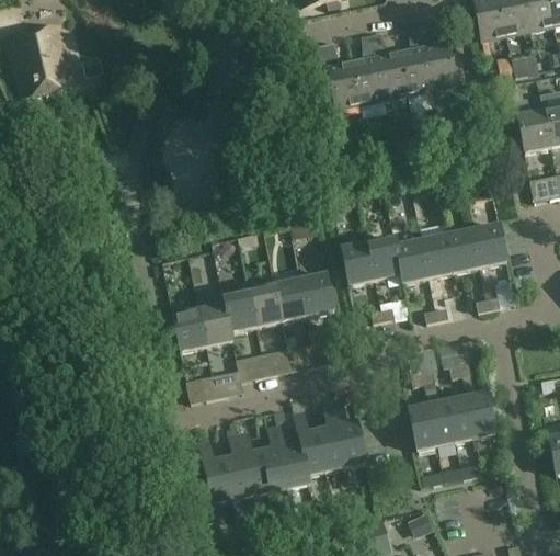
[(53,0),(57,9),(76,0),(53,0)]
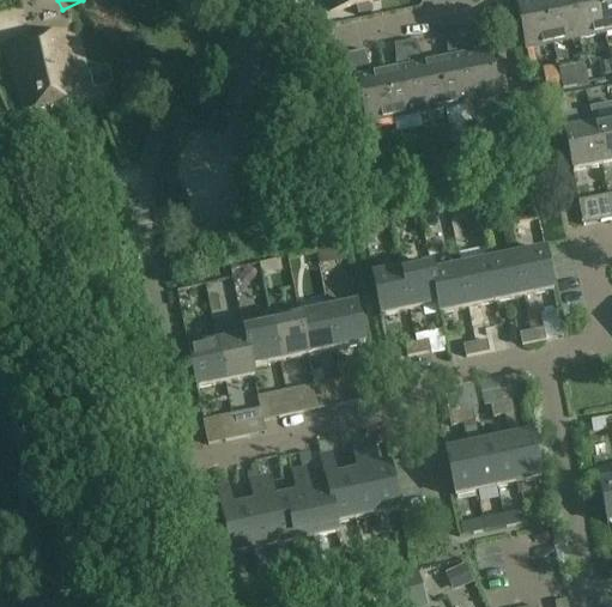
[(371,7),(370,0),(357,0),(359,10),(371,7)]
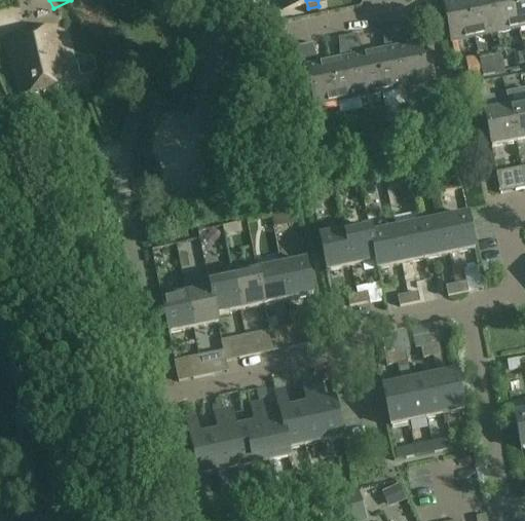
[(474,34),(466,0),(443,0),(452,38),(474,34)]
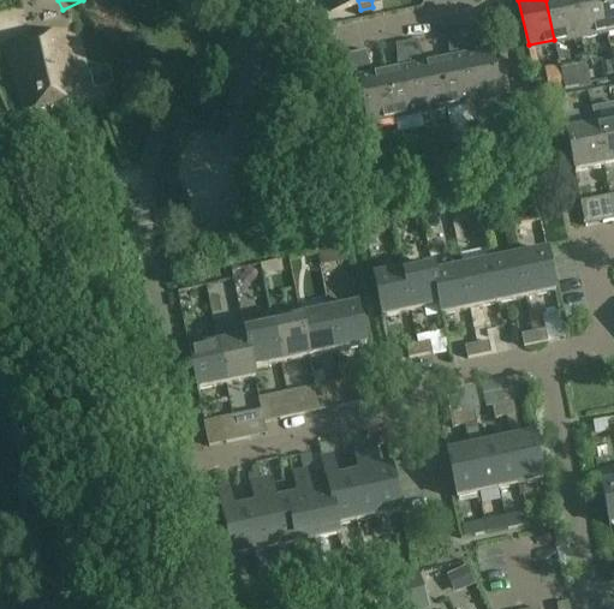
[(546,0),(554,40),(579,35),(572,0),(546,0)]
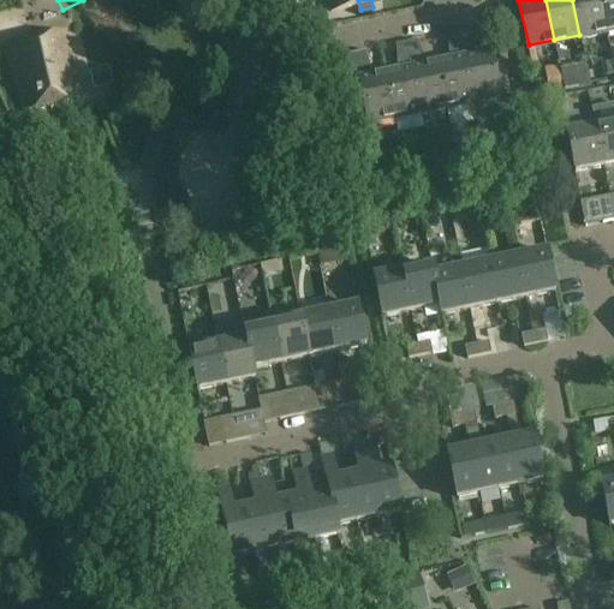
[(606,29),(598,0),(572,0),(579,35),(606,29)]
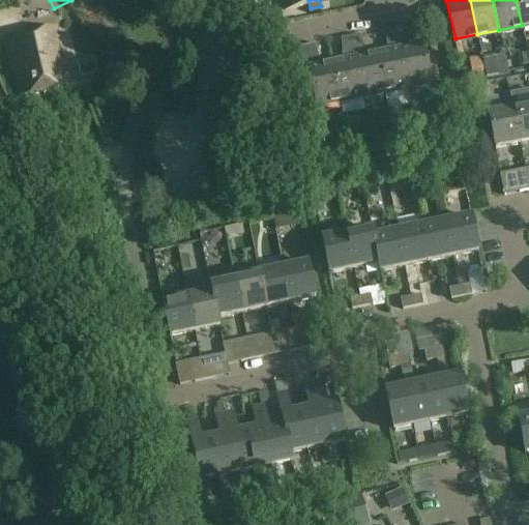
[(516,0),(522,25),(528,23),(528,0),(516,0)]
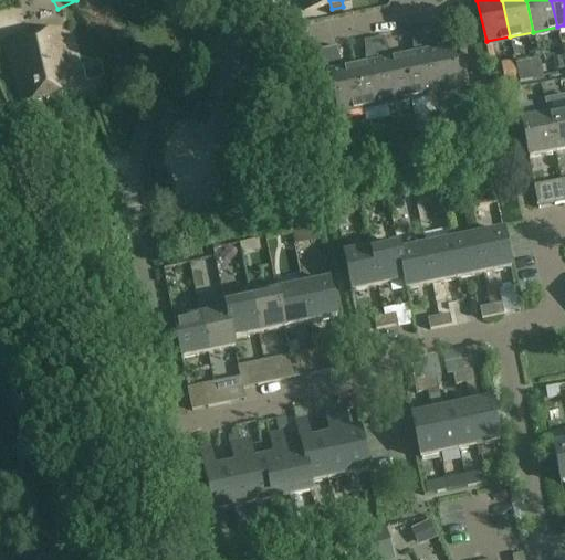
[(421,24),(433,90),(460,85),(451,43),(439,45),(431,22),(421,24)]
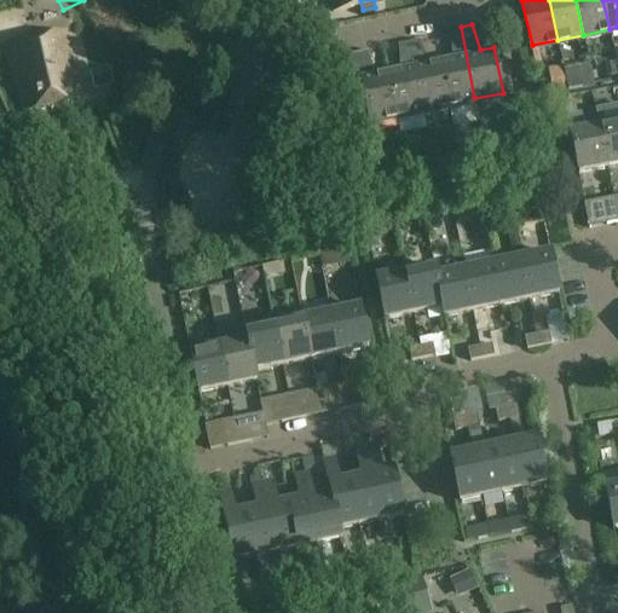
[(474,98),(461,27),(450,29),(452,56),(439,58),(448,104),(474,98)]
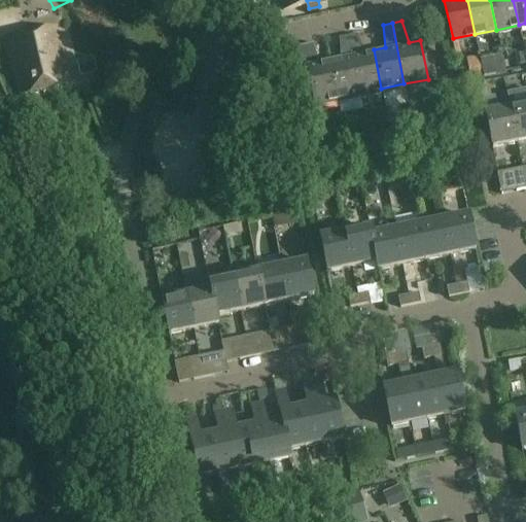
[(69,81),(57,24),(8,34),(22,93),(69,81)]
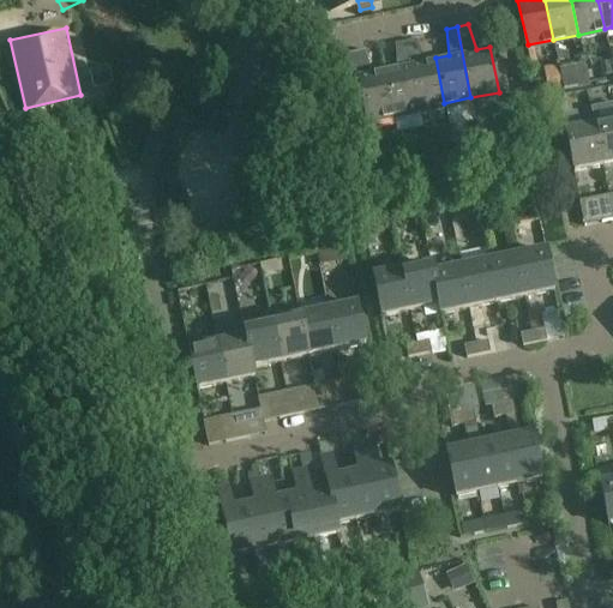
[(444,103),(436,58),(425,60),(415,35),(404,37),(419,108),(444,103)]
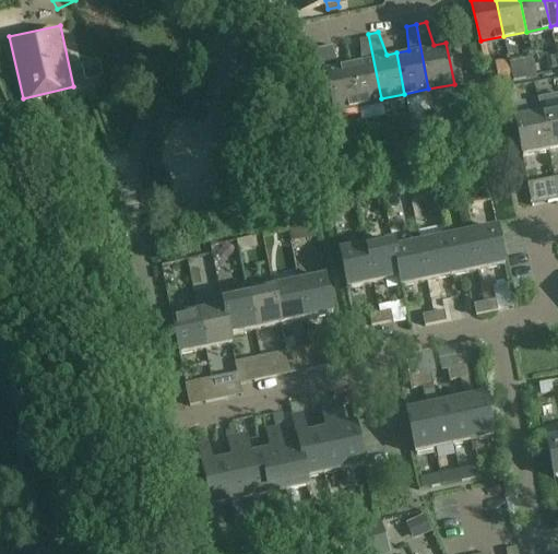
[(381,98),(368,34),(359,36),(360,60),(349,62),(358,104),(381,98)]
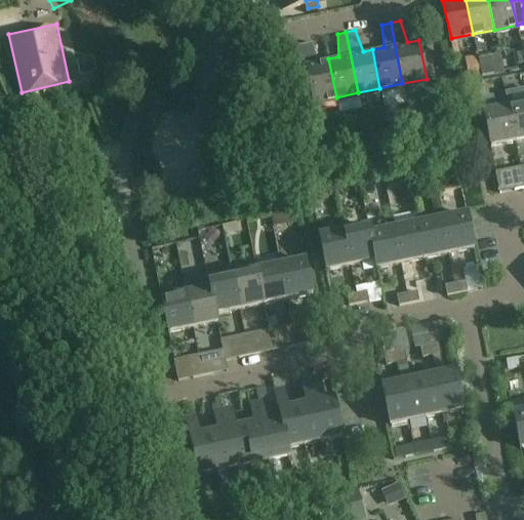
[(336,97),(328,58),(318,61),(312,39),(291,43),(295,69),(308,67),(314,102),(336,97)]
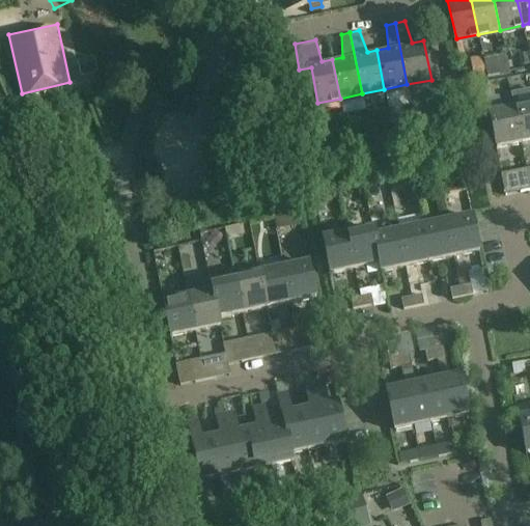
[(81,72),(96,67),(94,55),(78,58),(81,72)]
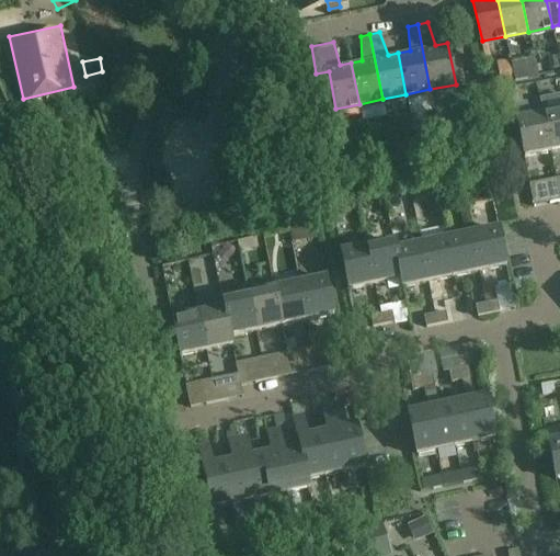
[(559,106),(543,111),(550,148),(559,145),(559,106)]
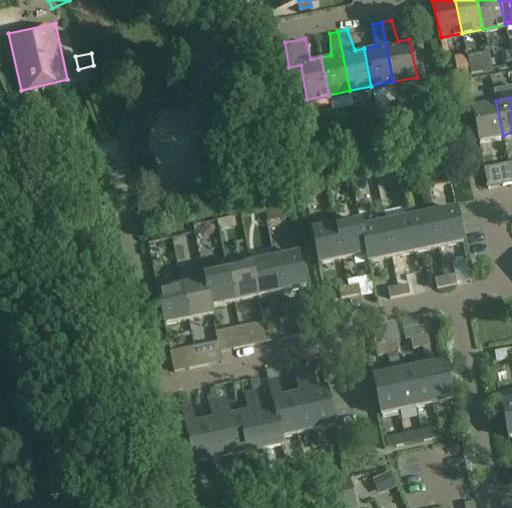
[(503,135),(496,101),(472,106),(479,140),(503,135)]
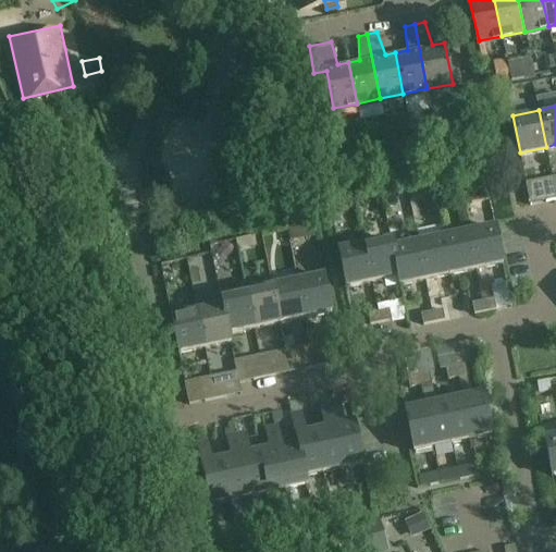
[(412,135),(417,152),(442,146),(441,137),(439,130),(412,135)]
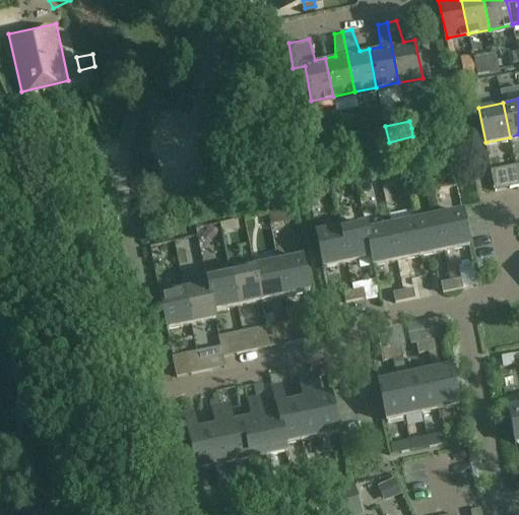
[(389,142),(385,126),(366,130),(368,137),(370,146),(389,142)]
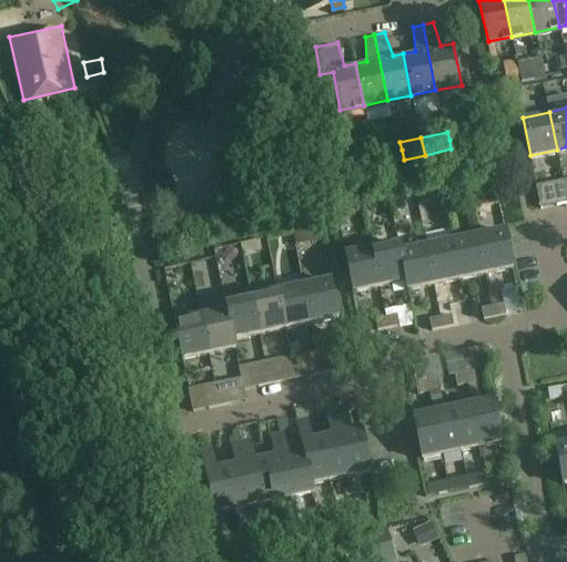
[(478,180),(496,176),(494,164),(476,167),(478,180)]
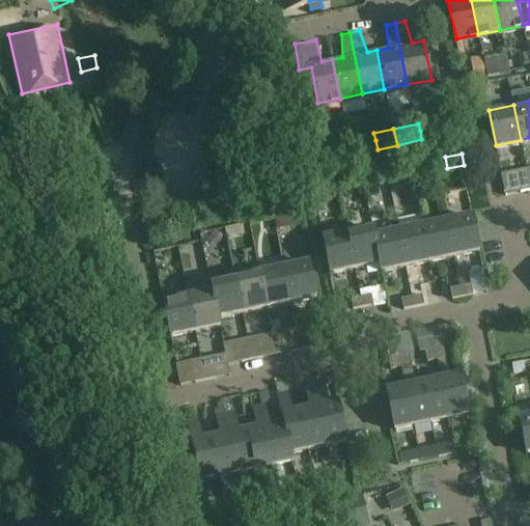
[(529,181),(526,164),(515,166),(521,189),(529,187),(529,181)]
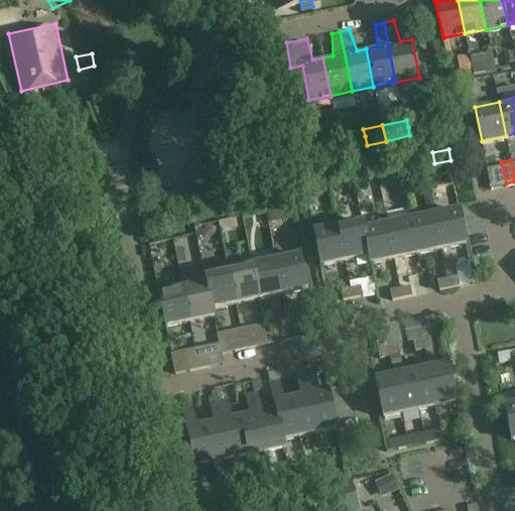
[(436,211),(443,244),(467,240),(460,206),(436,211)]
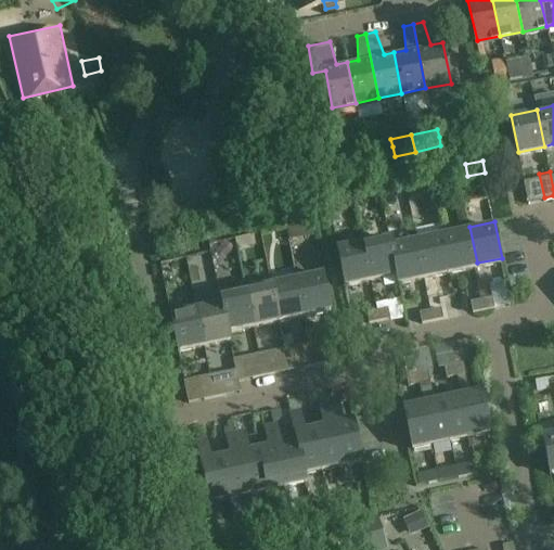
[(445,232),(451,268),(477,263),(469,227),(445,232)]
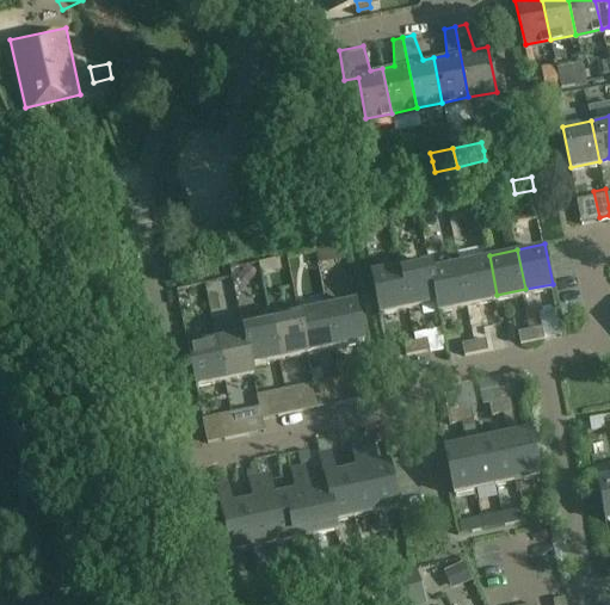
[(461,261),(468,301),(497,295),(490,255),(461,261)]
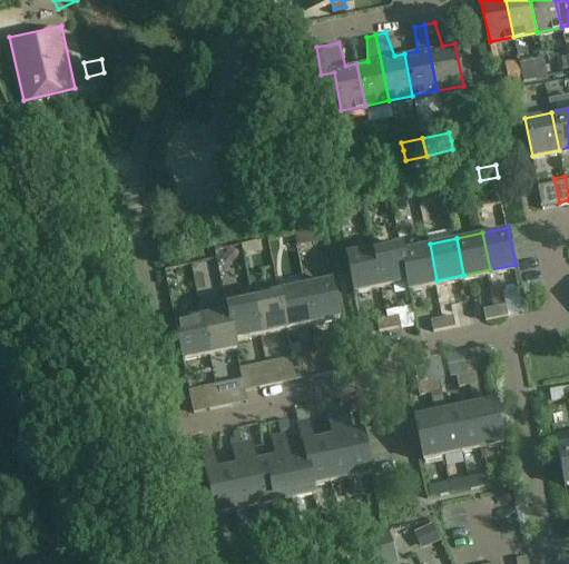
[(374,246),(382,283),(408,278),(409,278),(403,248),(401,240),(374,246)]
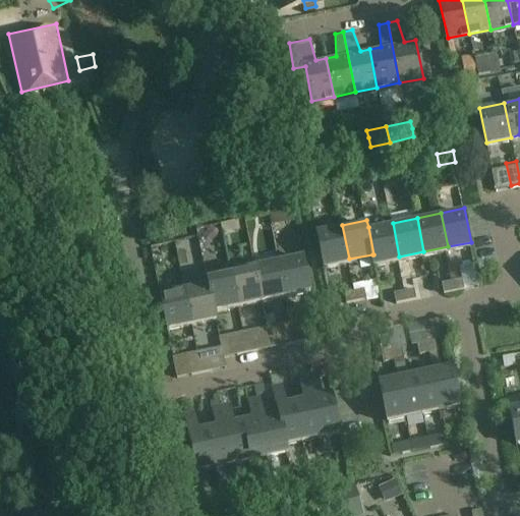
[(373,254),(372,254),(373,262),(399,256),(393,223),(368,227),(373,254)]
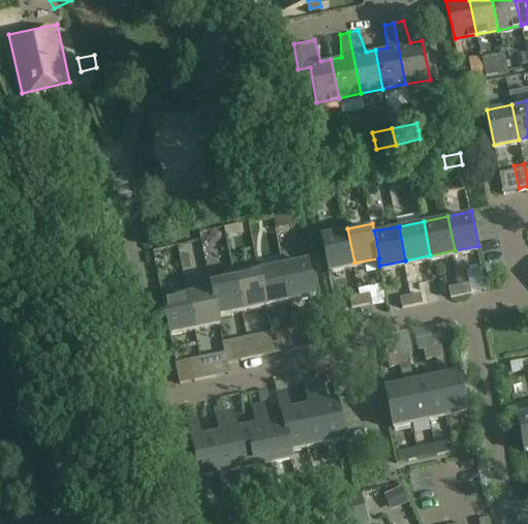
[(354,263),(347,228),(322,233),(329,268),(354,263)]
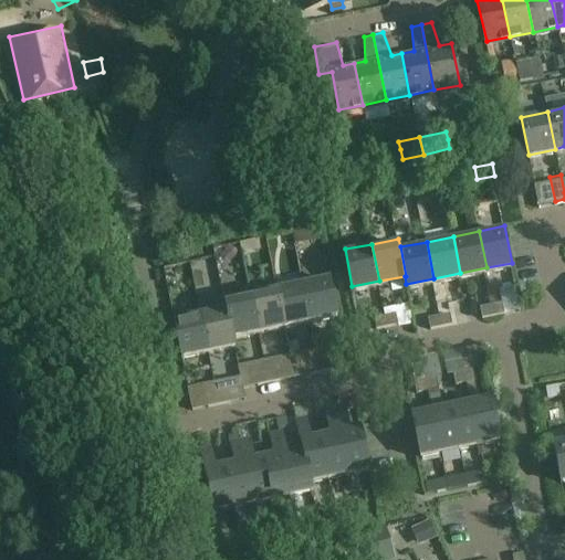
[(303,281),(311,318),(337,313),(330,275),(303,281)]
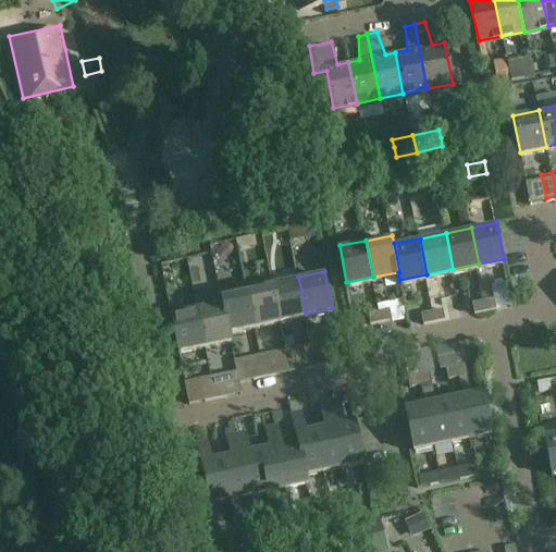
[(272,282),(280,318),(306,314),(298,277),(272,282)]
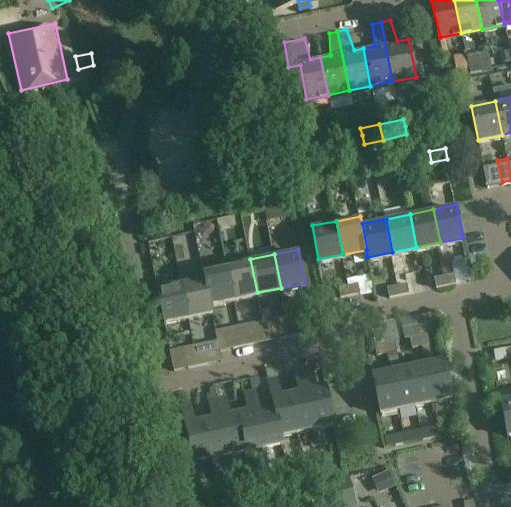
[(227,263),(234,297),(257,292),(250,259),(227,263)]
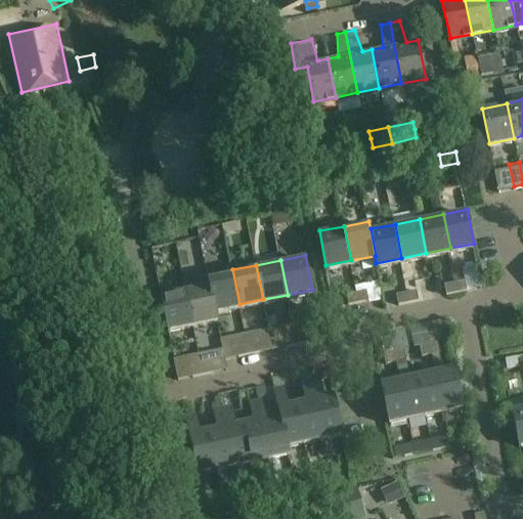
[(208,274),(210,283),(215,309),(240,304),(232,269),(208,274)]
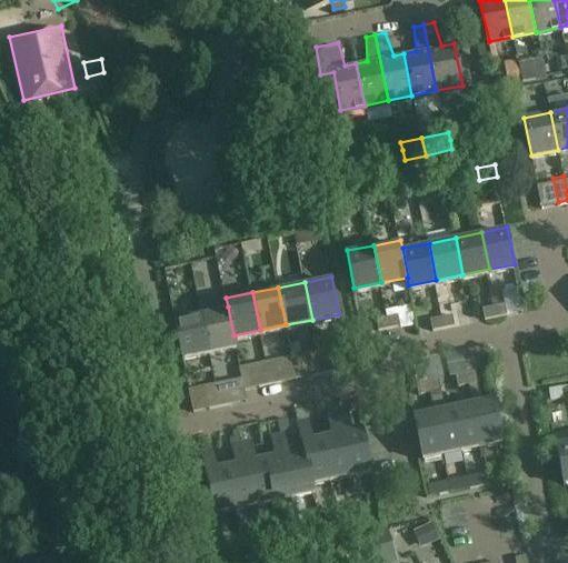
[(236,344),(233,335),(228,307),(226,298),(226,293),(199,299),(202,312),(210,350),(236,344)]
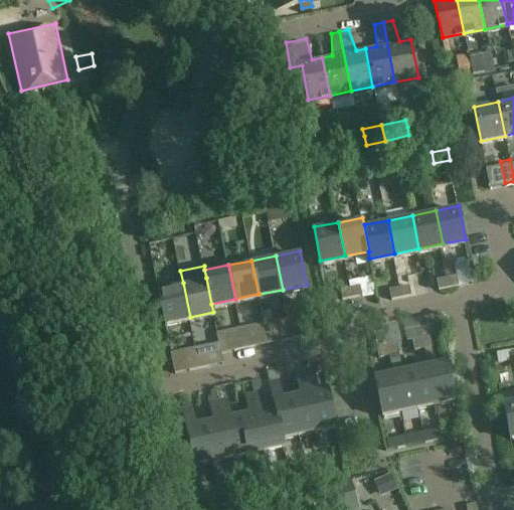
[(448,275),(450,285),(459,283),(457,273),(448,275)]
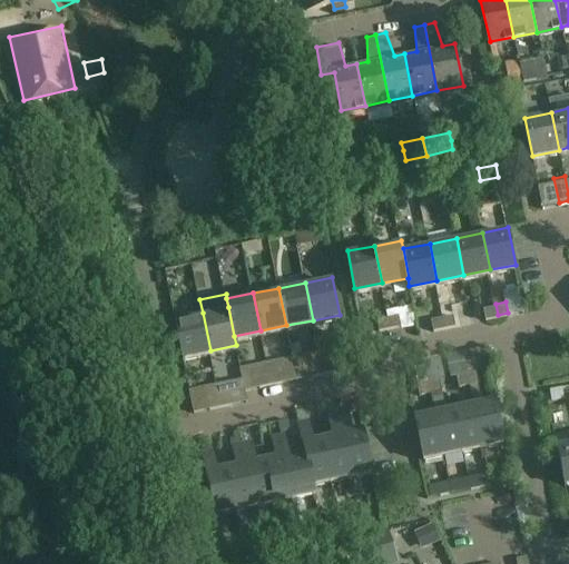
[(498,315),(496,304),(484,306),(487,317),(498,315)]
